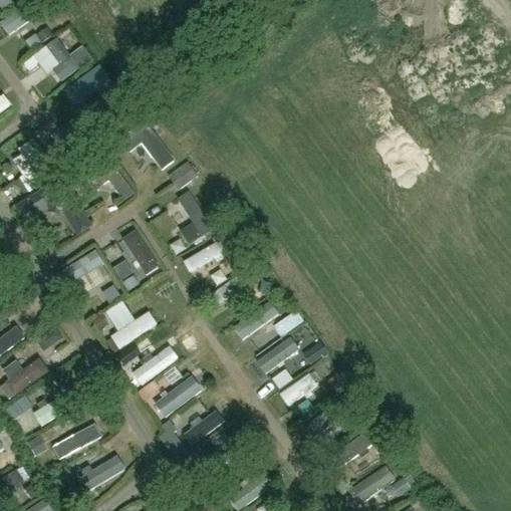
[(57,72),(66,84),(83,72),(74,60),(57,72)]
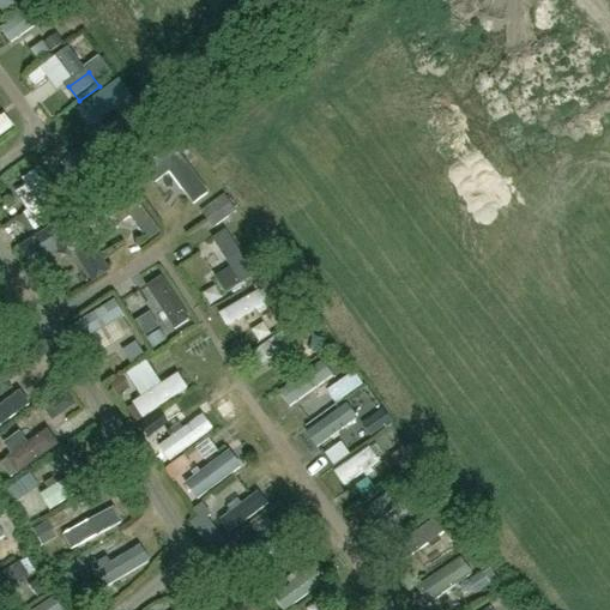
[(114,89),(94,103),(101,113),(120,100),(114,89)]
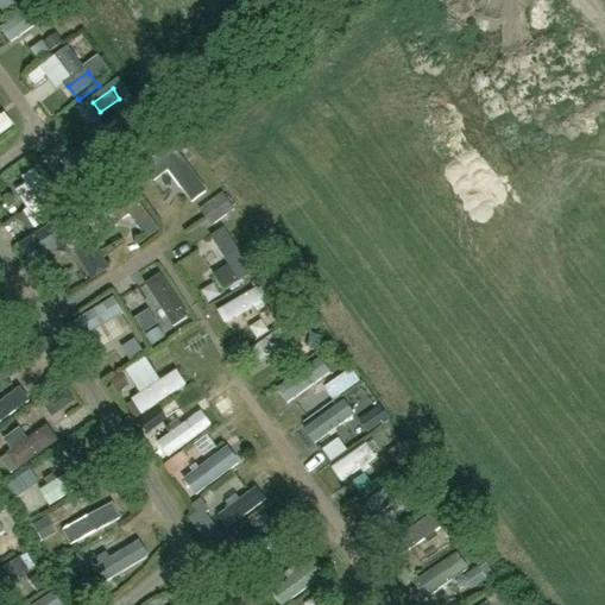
[(8,117),(0,123),(0,147),(20,132),(8,117)]
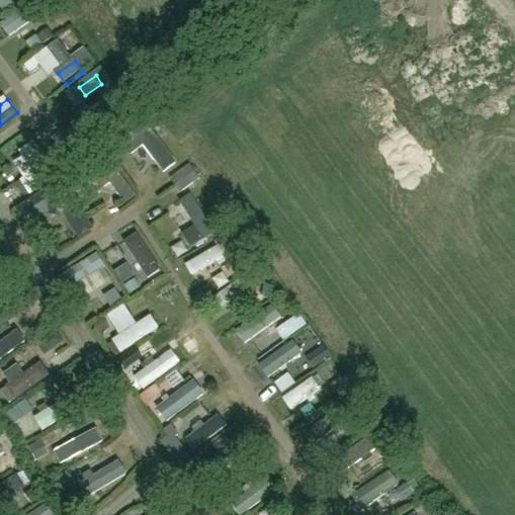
[(173,163),(143,122),(116,143),(125,156),(140,146),(160,173),(173,163)]
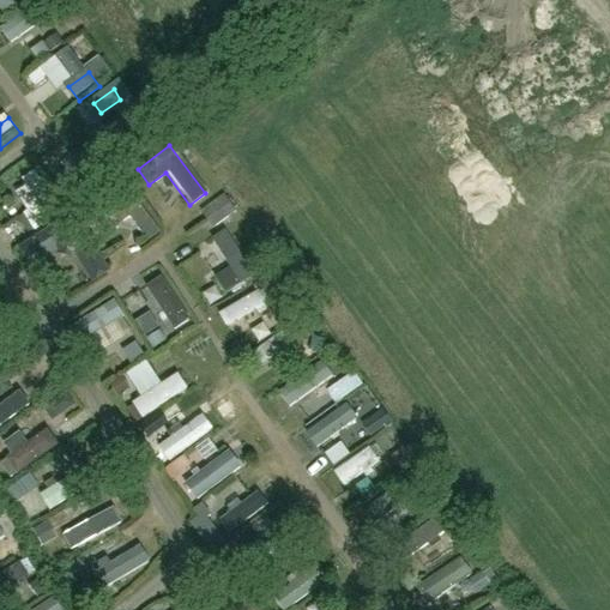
[(143,198),(131,203),(137,221),(149,216),(143,198)]
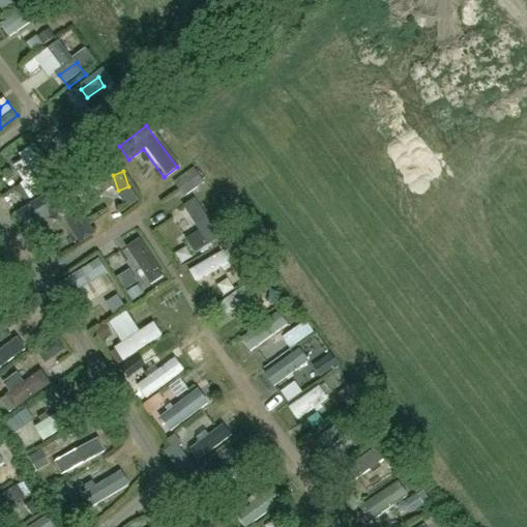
[(186,194),(206,187),(202,173),(181,179),(186,194)]
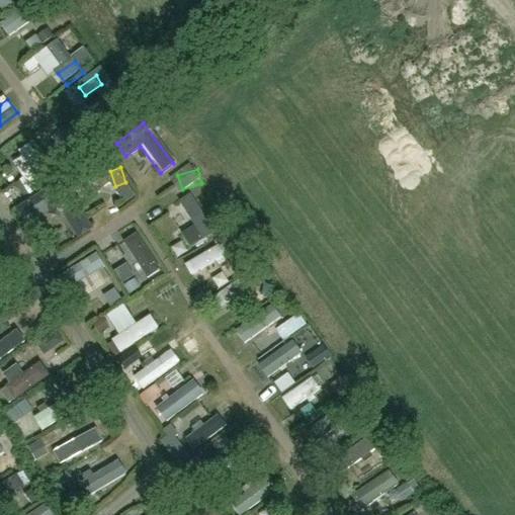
[(59,179),(11,208),(22,226),(53,204),(74,239),(89,229),(59,179)]
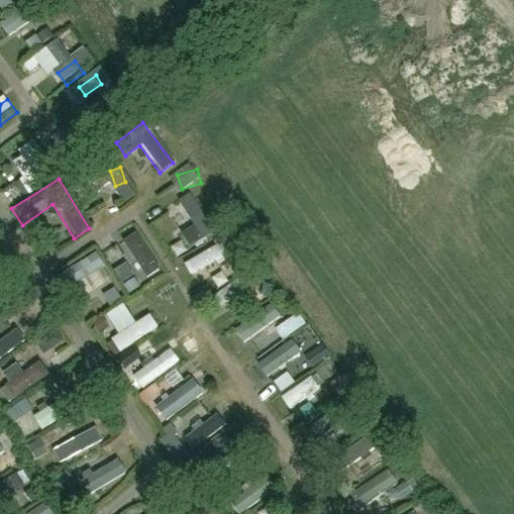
[(97,222),(109,214),(92,189),(80,197),(97,222)]
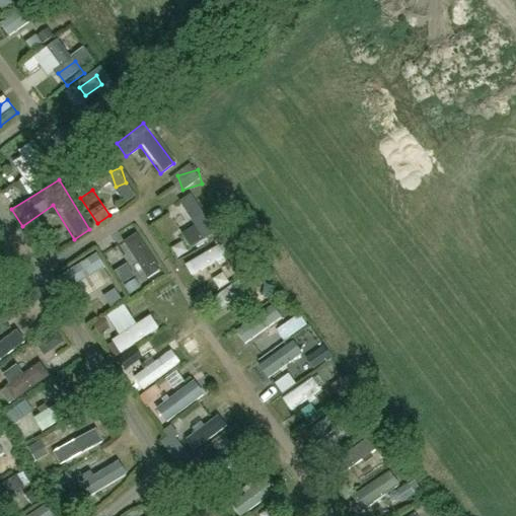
[(198,238),(211,230),(204,217),(189,192),(174,200),(190,225),(178,232),(186,245),(198,238)]
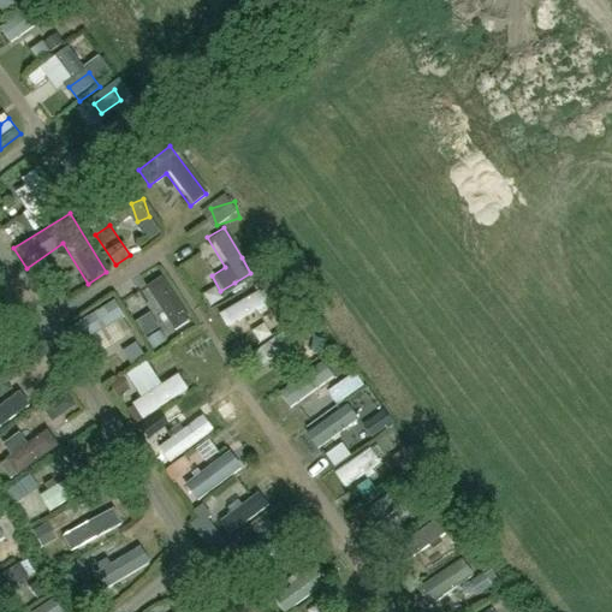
[(229,325),(257,308),(249,293),(220,309),(229,325)]
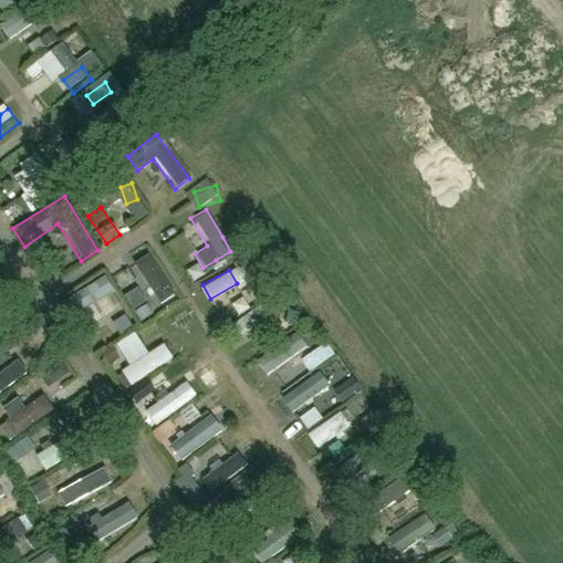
[(80,312),(89,309),(93,320),(122,309),(110,278),(72,292),(80,312)]
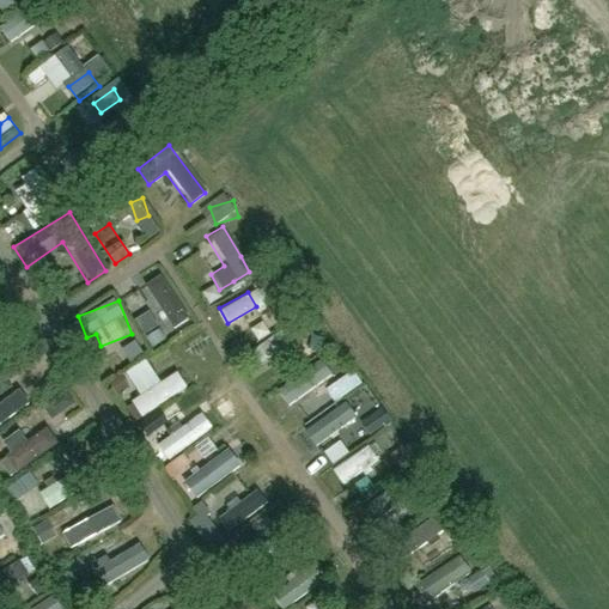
[(144,354),(122,369),(139,394),(133,399),(144,415),(188,387),(176,370),(162,381),(144,354)]
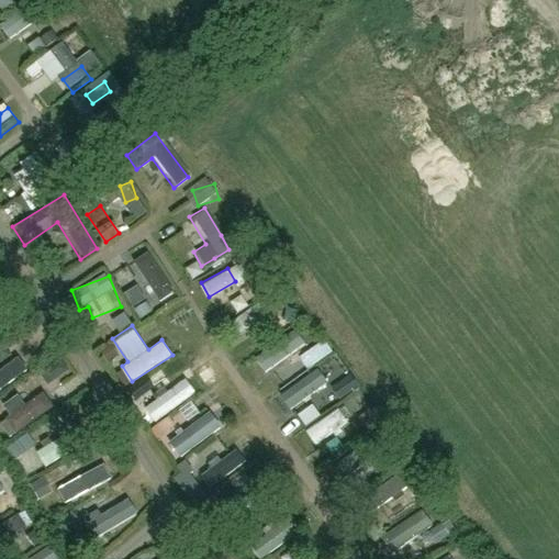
[(257,358),(268,372),(308,345),(297,331),(257,358)]
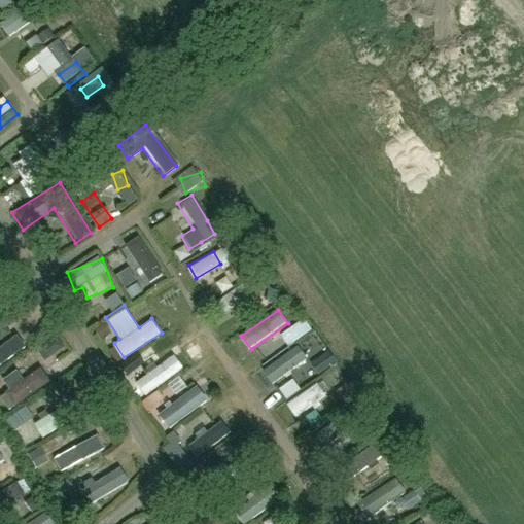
[(143,376),(152,389),(182,369),(173,355),(143,376)]
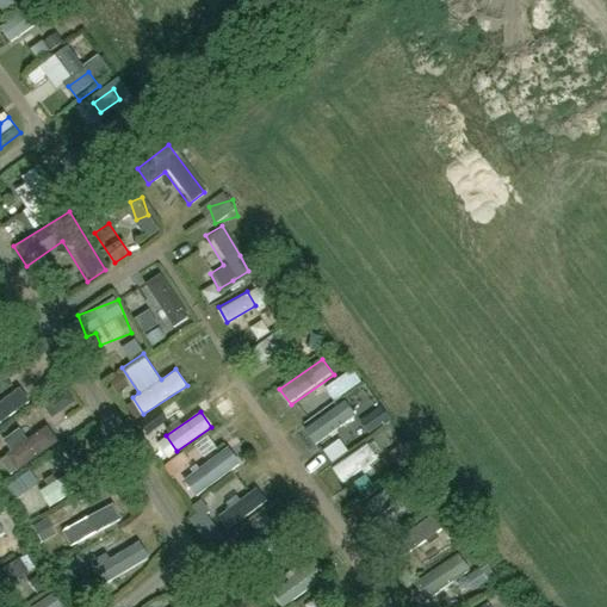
[(39,453),(60,445),(50,422),(30,431),(39,453)]
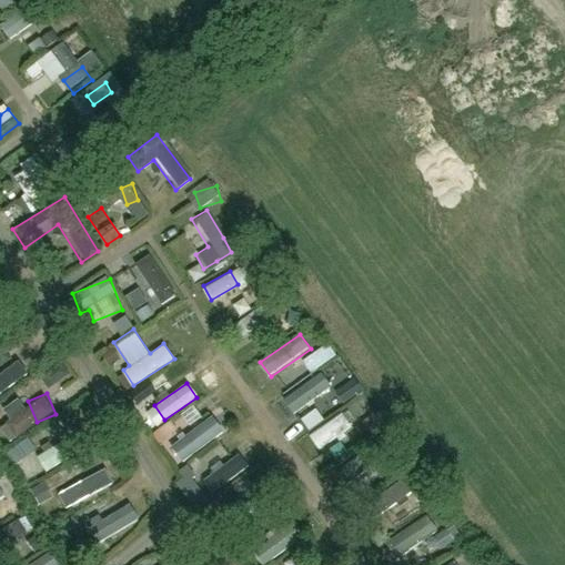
[(70,420),(86,413),(79,396),(62,404),(70,420)]
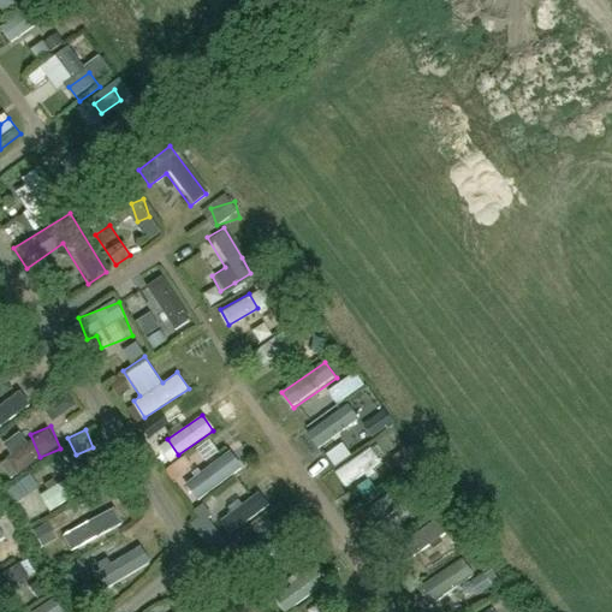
[(378,467),(364,447),(352,455),(343,440),(325,451),(346,486),(378,467)]
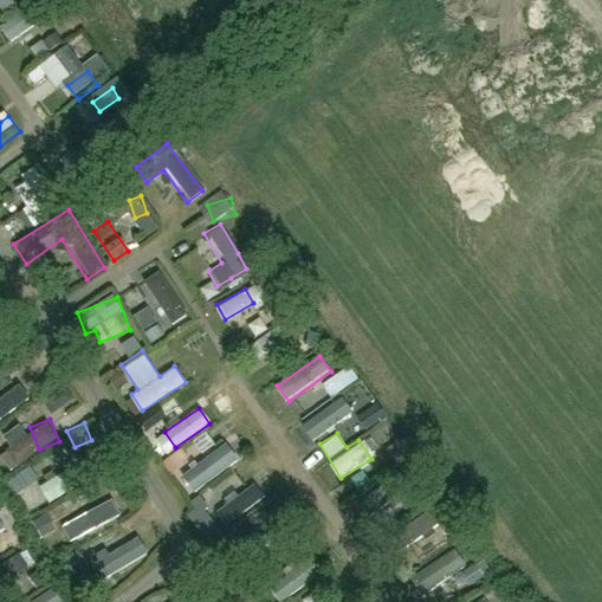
[(198,457),(204,465),(185,478),(194,491),(239,459),(224,438),(198,457)]
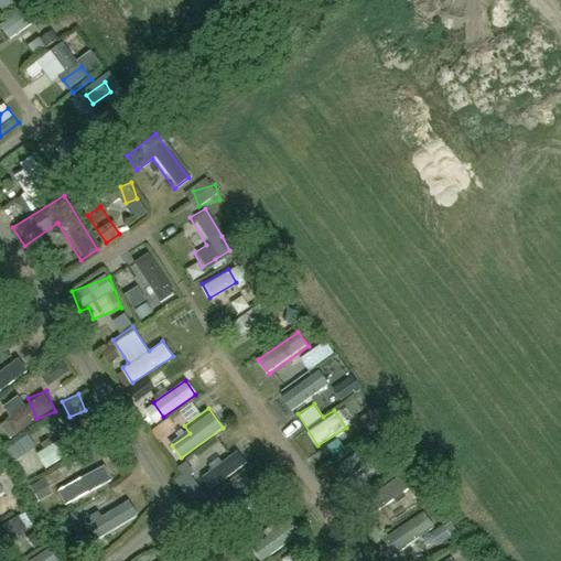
[(385,422),(310,474),(335,510),(409,456),(385,422)]
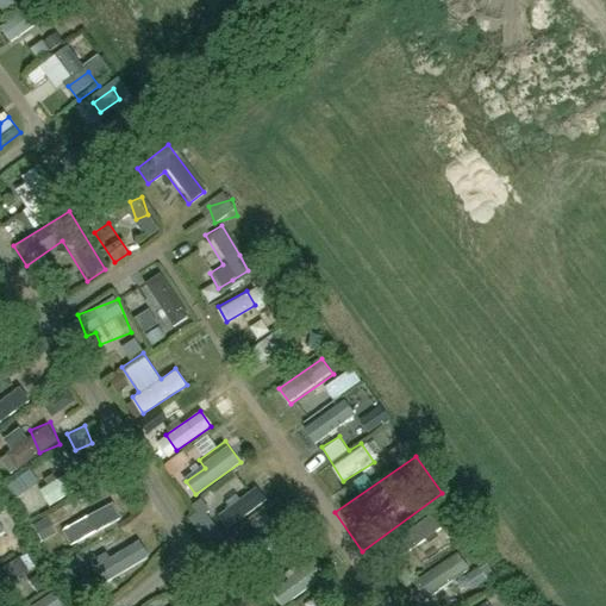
[(81,482),(95,478),(91,461),(76,464),(81,482)]
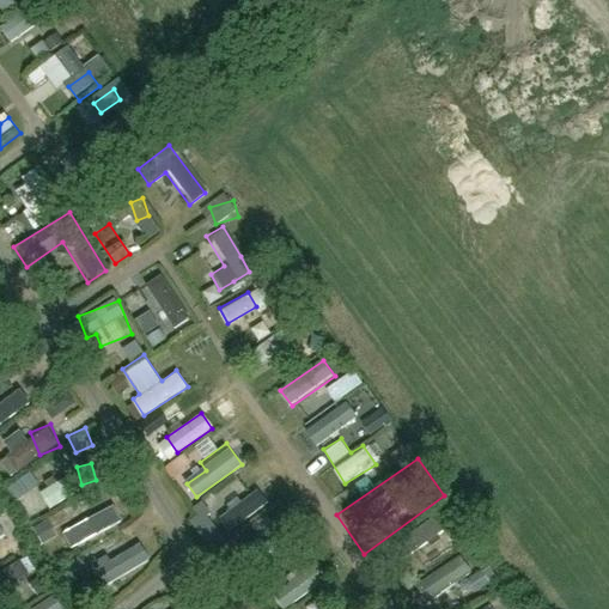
[(41,488),(52,506),(79,487),(68,470),(41,488)]
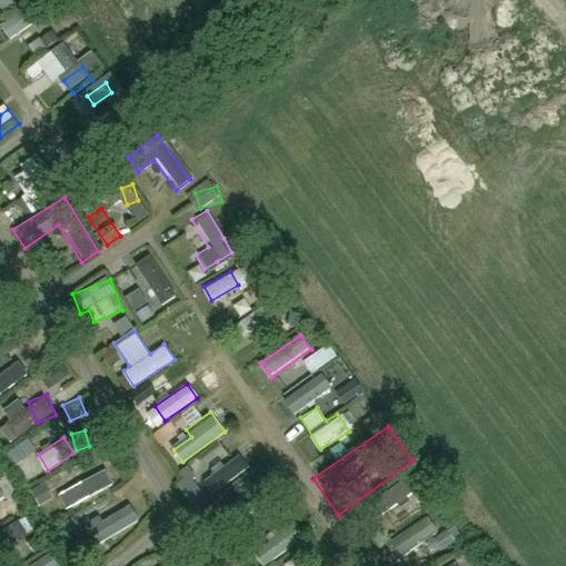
[(240,453),(202,477),(211,490),(249,467),(240,453)]
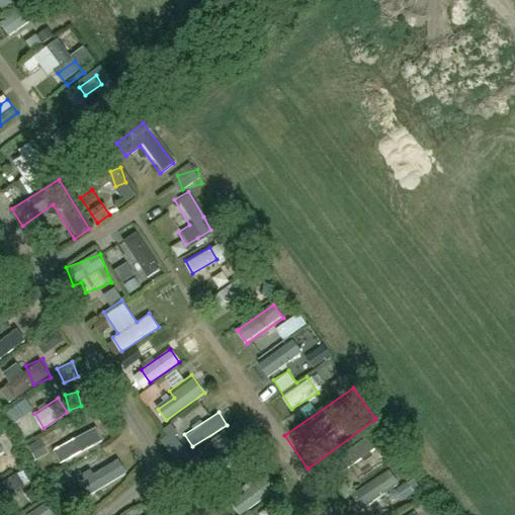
[(209,471),(223,483),(238,465),(225,454),(209,471)]
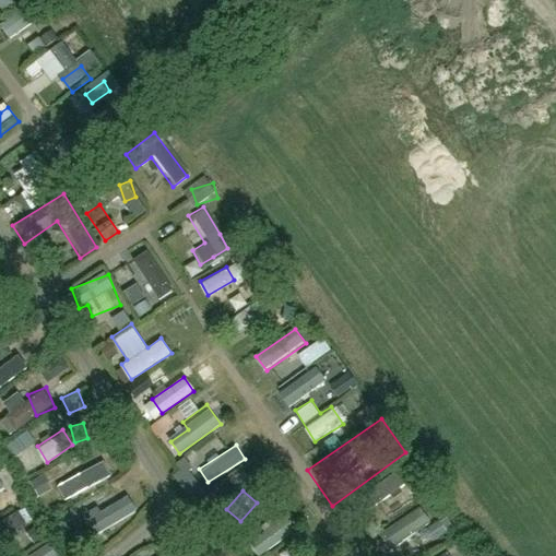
[(247,539),(257,555),(297,532),(287,515),(247,539)]
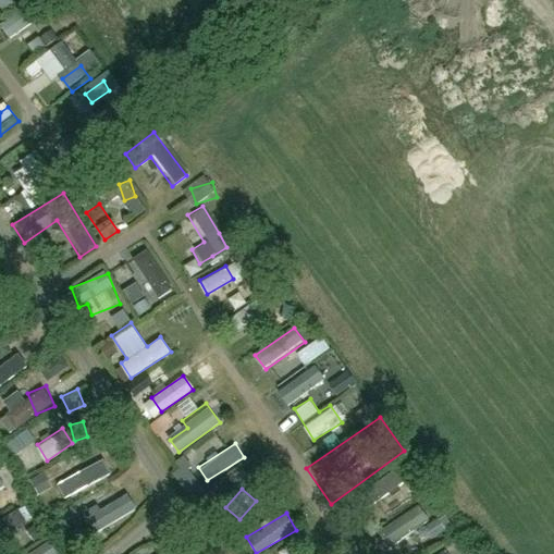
[(391,545),(415,533),(405,516),(381,528),(391,545)]
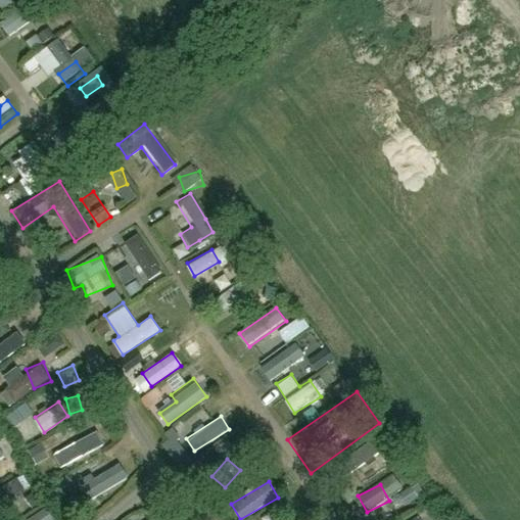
[(54,519),(55,519),(47,509),(32,519),(54,519)]
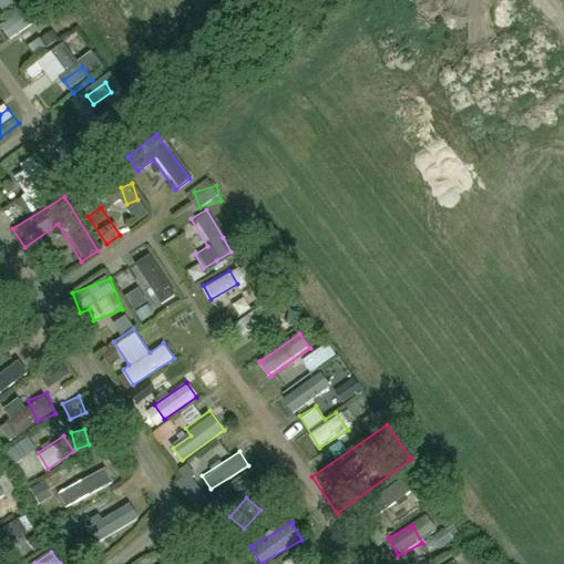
[(190,563),(181,553),(167,563),(190,563)]
